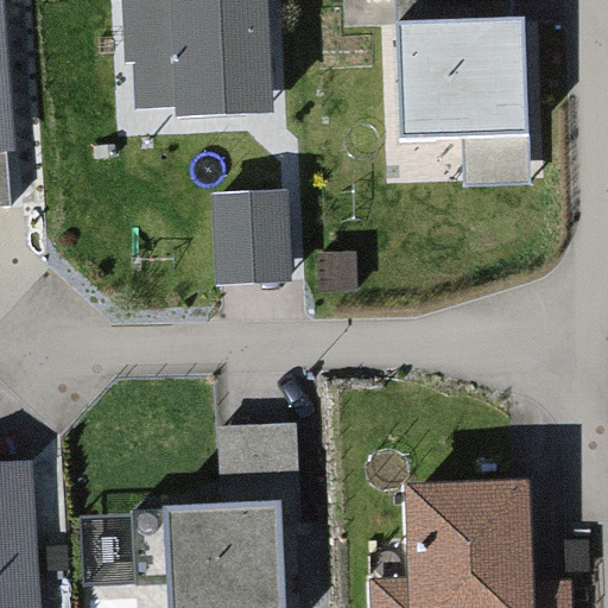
[(0,0),(0,207),(16,206),(0,0)]
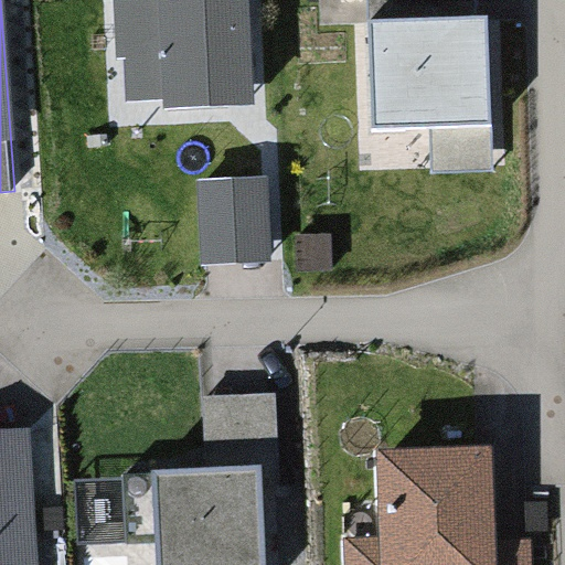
[(120,0),(121,59),(221,56),(220,0),(120,0)]
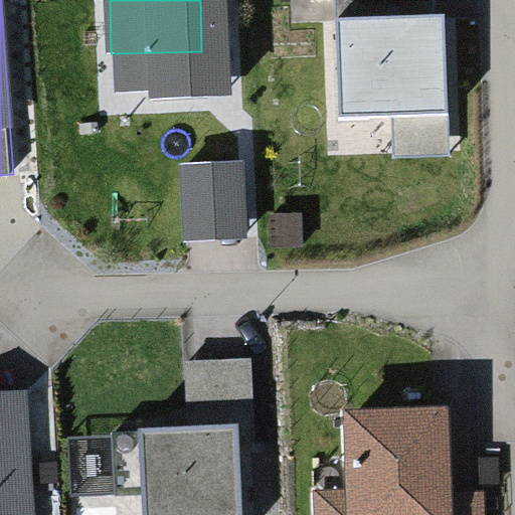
[(439,0),(293,0),(294,21),(333,20),(336,122),(392,120),(393,159),(444,158),(439,0)]
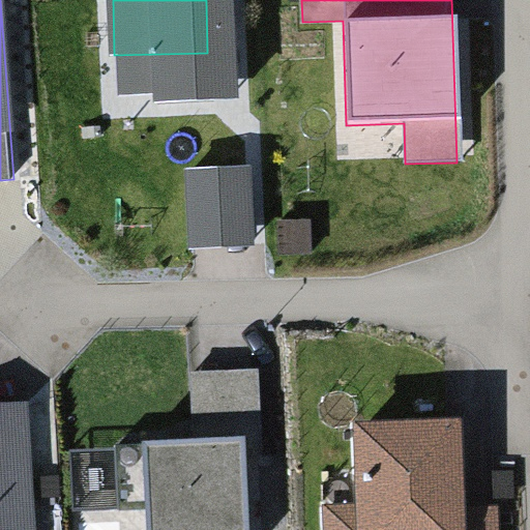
[(223,126),(168,130),(174,216),(229,216),(223,126)]
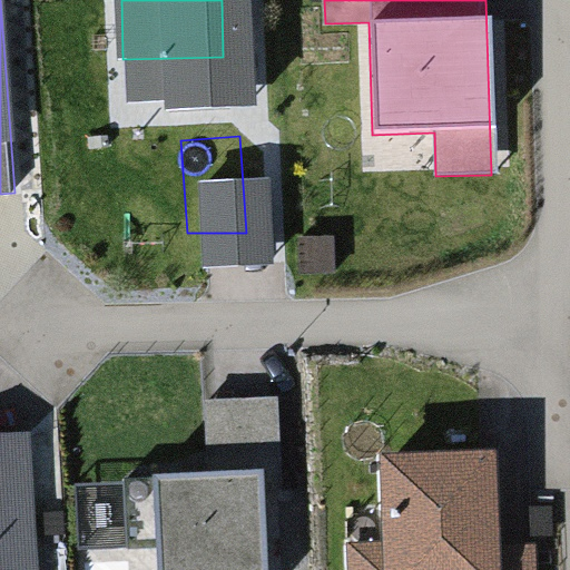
[(464,387),(354,390),(356,503),(323,504),(323,569),(522,569),(521,500),(467,501),(464,387)]
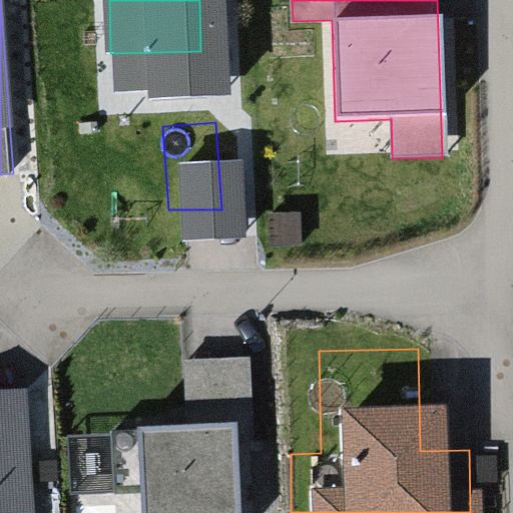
[(0,512),(32,512),(25,387),(0,388),(0,512)]
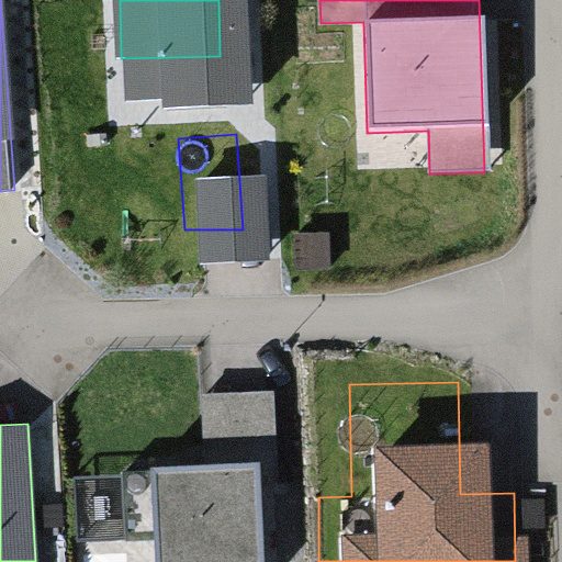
[(255,561),(251,464),(155,468),(157,561),(255,561)]
